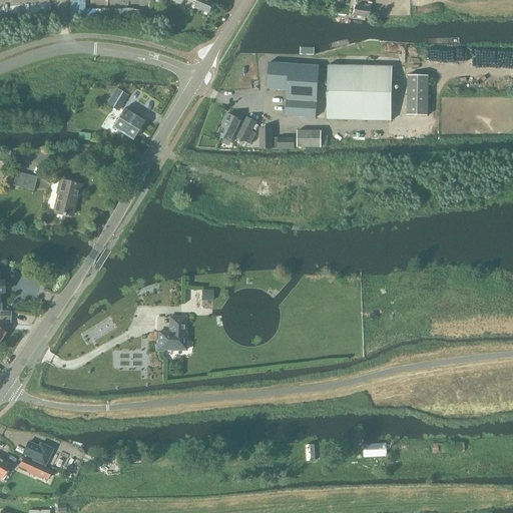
[(115,8),(86,8),(86,0),(70,0),(70,20),(115,20),(115,8)]
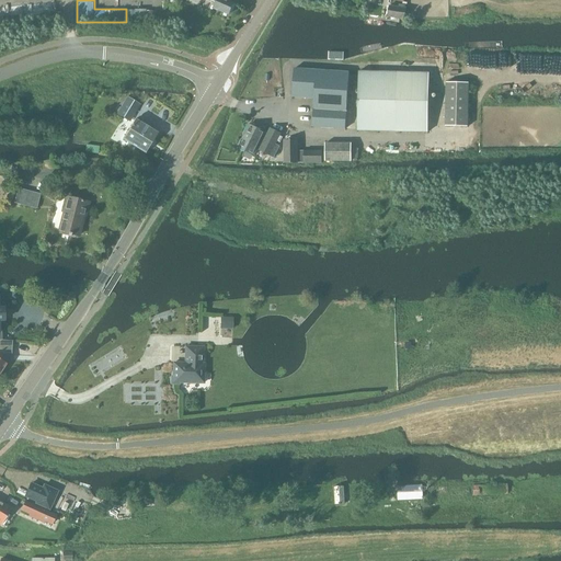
[(229,15),(235,3),(227,0),(209,0),(216,2),(213,9),(229,15)]
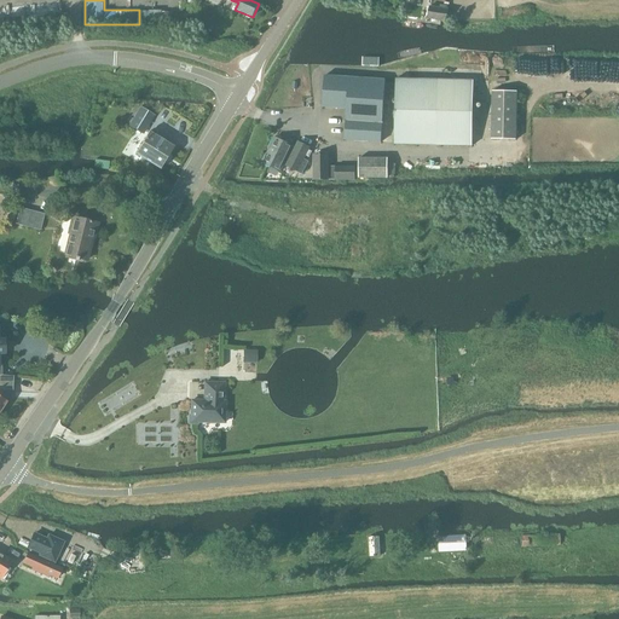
[(446,22),(447,10),(431,7),(428,18),(446,22)]
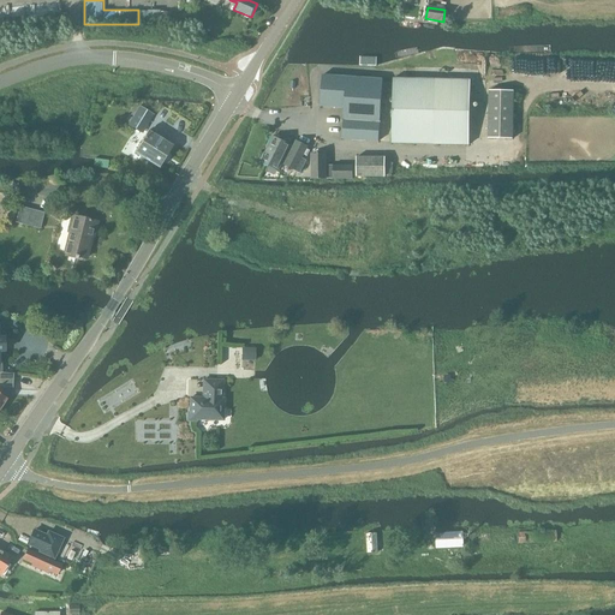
[(172,22),(171,10),(144,10),(145,23),(172,22)]
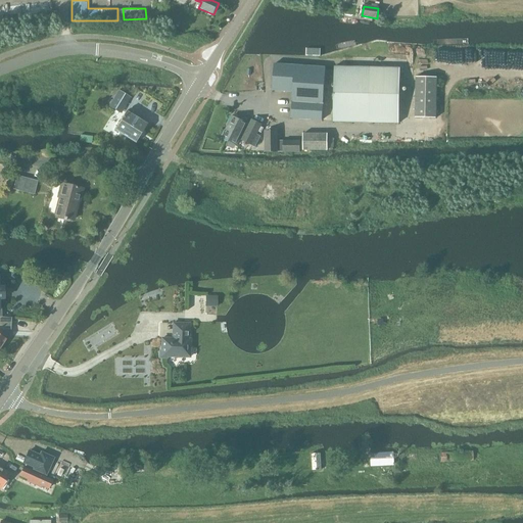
[(274,64),(272,91),(293,92),(292,102),(323,105),(326,68),(274,64)]
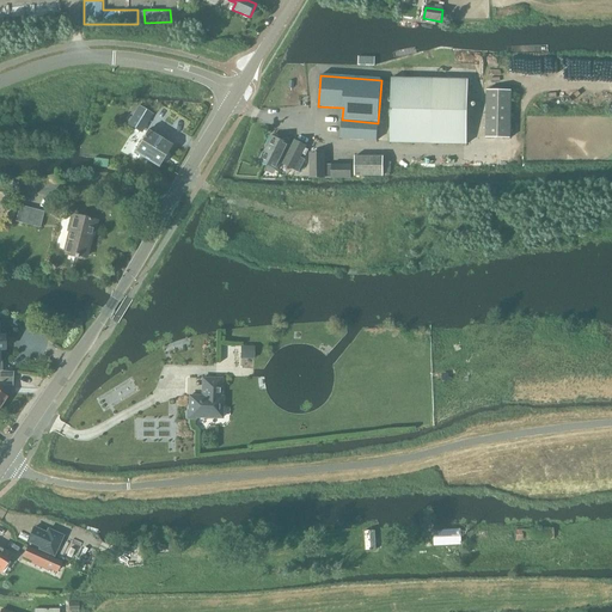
[(392,79),(389,145),(467,145),(469,80),(392,79)]
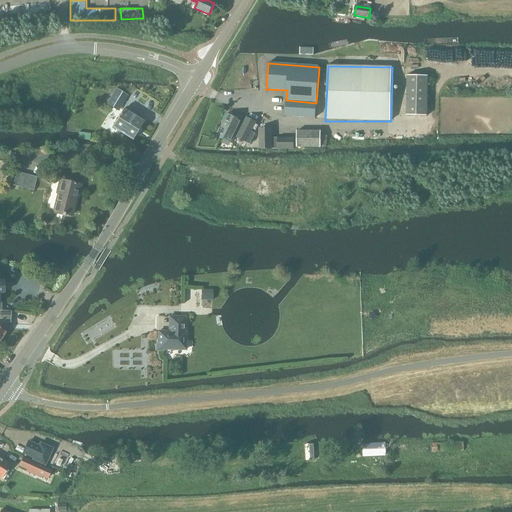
[(407,116),(429,116),(430,76),(408,76),(407,116)]
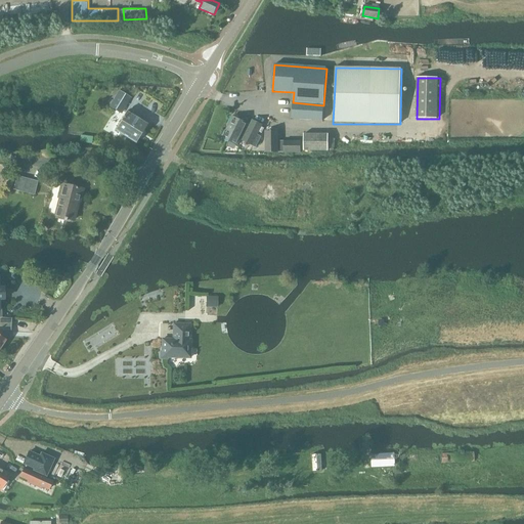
[(110,106),(120,114),(130,97),(119,91),(110,106)]
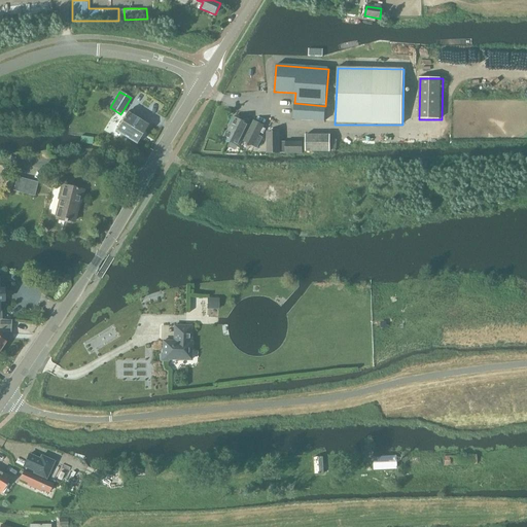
[(324,121),(325,107),(295,106),(294,119),(324,121)]
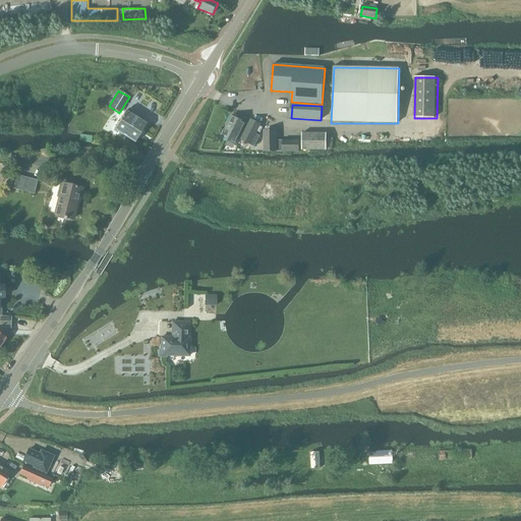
[(114,129),(135,142),(146,125),(125,112),(114,129)]
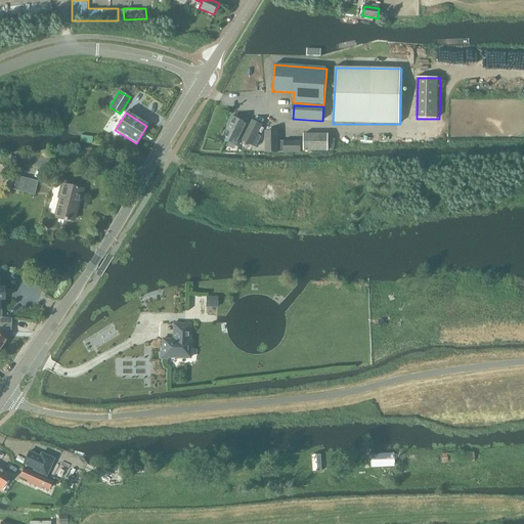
[(250,126),(233,117),(228,126),(230,127),(224,139),(237,145),(241,140),(256,147),(261,137),(257,135),(262,126),(253,121),(250,126)]
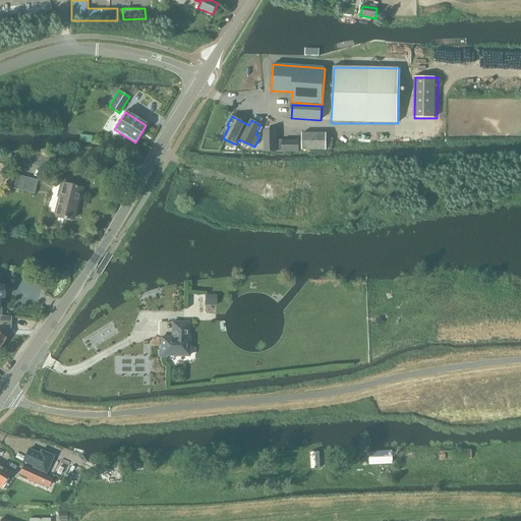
[(276,140),(276,131),(264,131),(264,152),(298,152),(298,140),(276,140)]
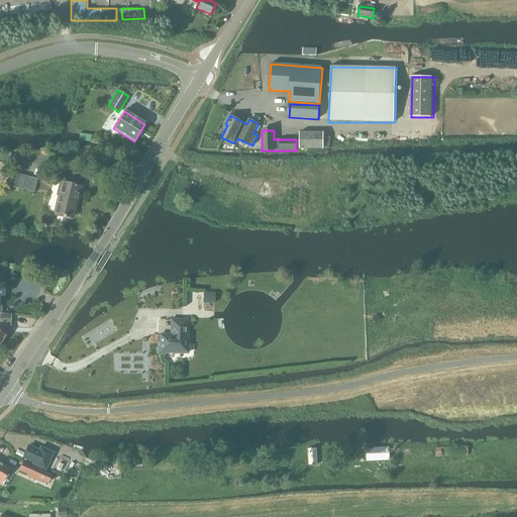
[(300,133),(299,149),(321,149),(322,133),(300,133)]
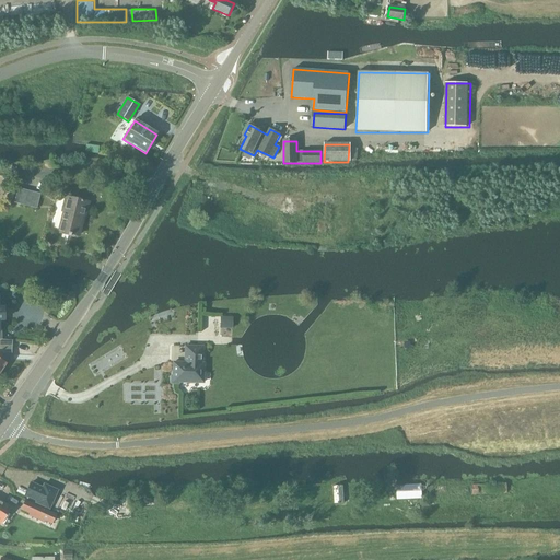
[(36,209),(41,195),(18,188),(14,203),(36,209)]
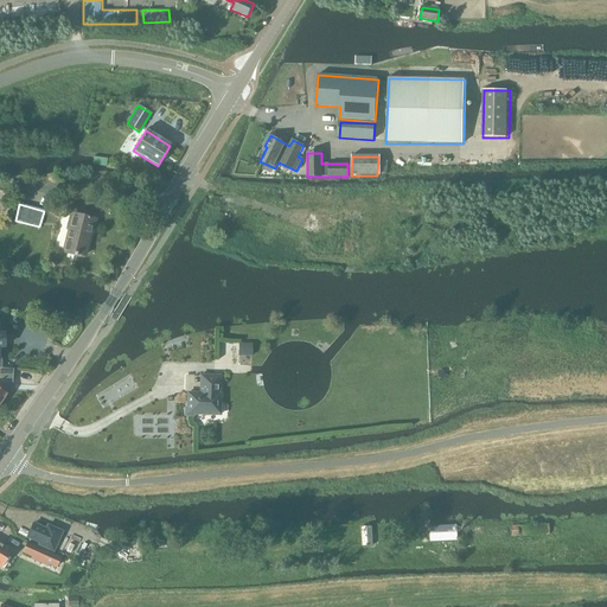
[(94,229),(96,221),(94,219),(74,215),(71,215),(66,230),(69,230),(63,253),(74,255),(74,257),(76,257),(77,254),(84,256),(91,228),(94,229)]
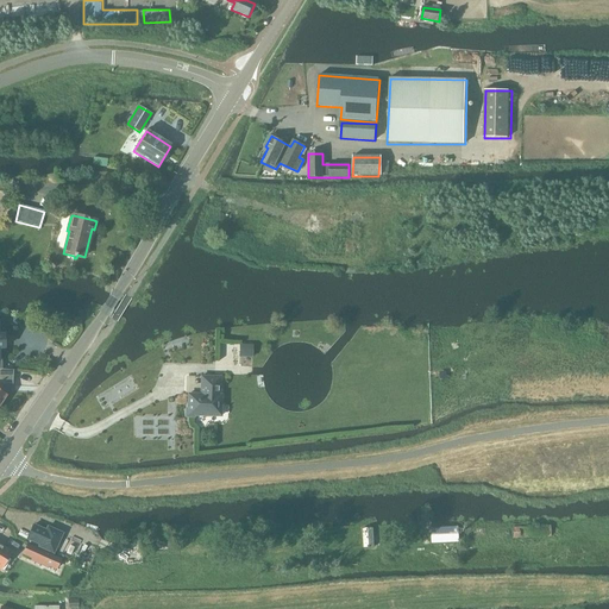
[(0,365),(12,368),(13,359),(4,358),(4,349),(0,349),(0,332),(2,332),(2,322),(0,321),(0,365)]
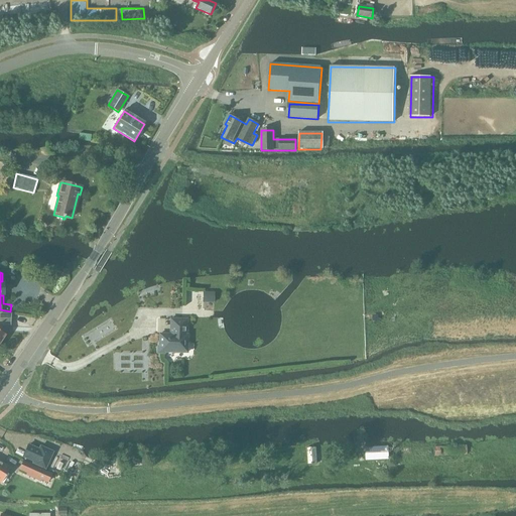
[(0,343),(5,336),(0,333),(0,329),(2,326),(10,327),(11,314),(0,313),(0,343)]
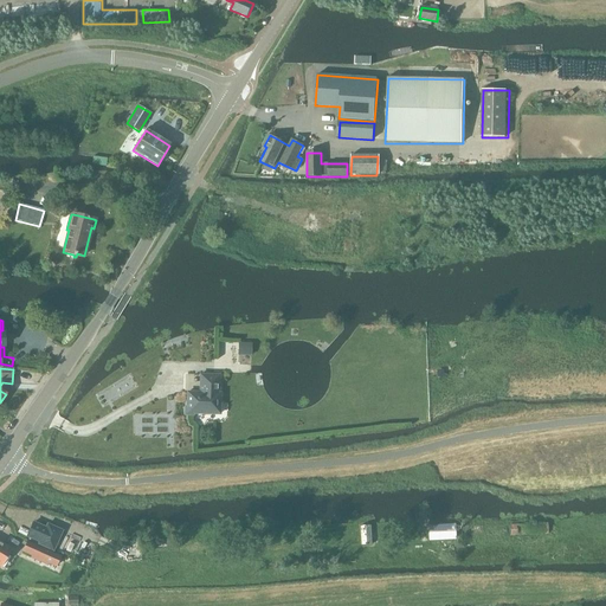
[(242,379),(217,378),(217,376),(202,376),(202,394),(189,394),(189,408),(187,408),(186,410),(186,412),(187,413),(191,413),(192,413),(192,411),(218,412),(218,395),(217,395),(217,394),(242,395),(242,379)]
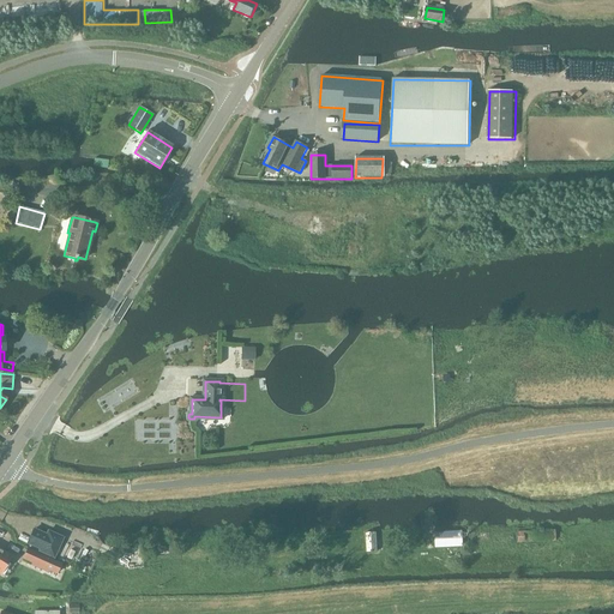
[(54,558),(64,537),(48,531),(47,535),(35,529),(28,543),(40,549),(40,551),(54,558)]
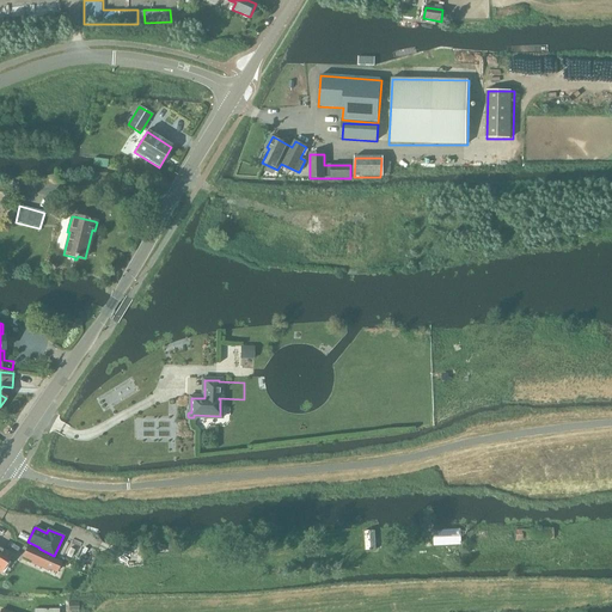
[(366,551),(377,550),(375,531),(365,532),(366,551)]
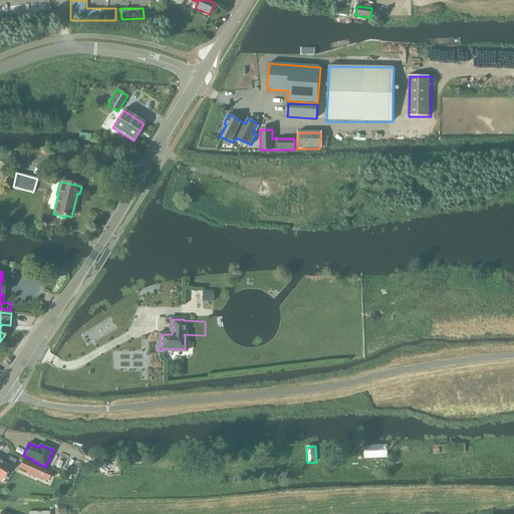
[(366,457),(387,456),(387,446),(365,447),(366,457)]
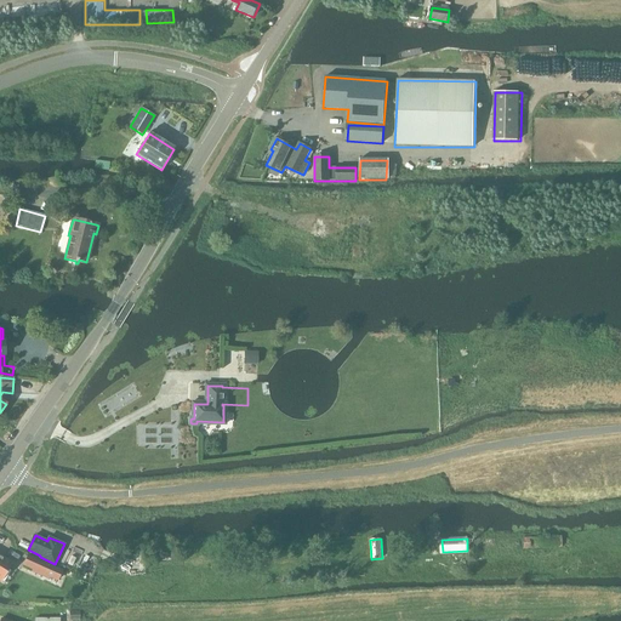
[(0,580),(1,581),(12,564),(0,556),(0,580)]
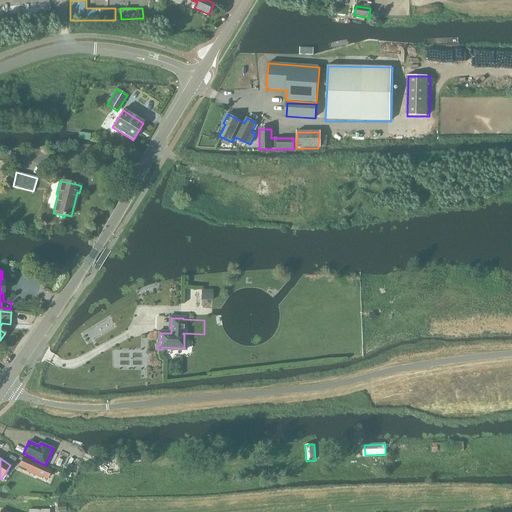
[(23,458),(19,466),(47,478),(51,470),(23,458)]
